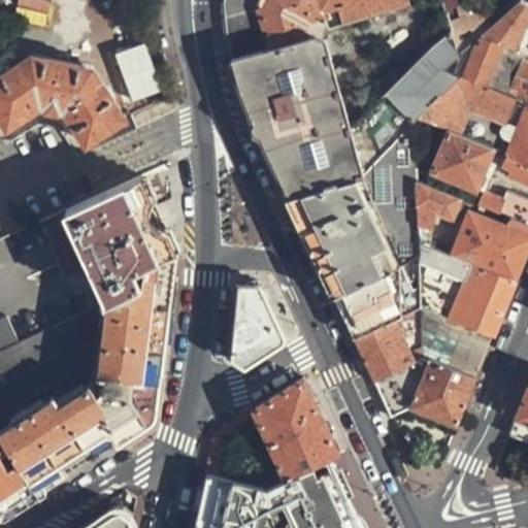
[(19,0),(17,19),(45,22),(48,0),(19,0)]
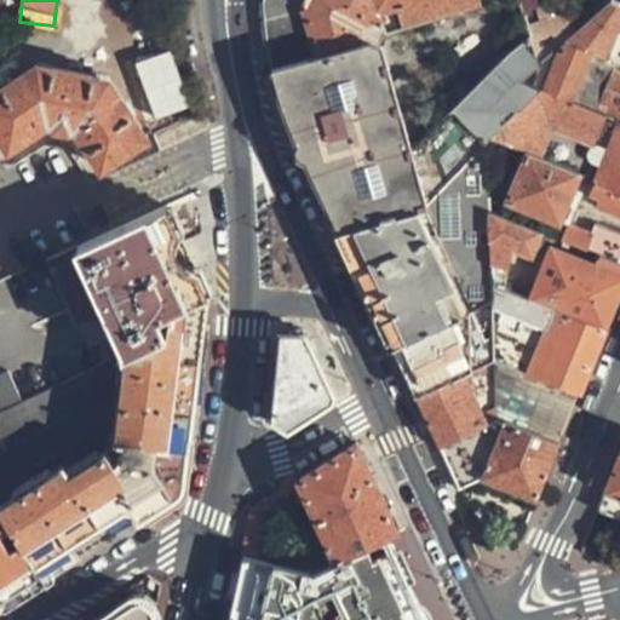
[(260,0),(265,44),(271,68),(319,57),(359,46),(354,28),(359,21),(375,15),(371,0),(260,0)]
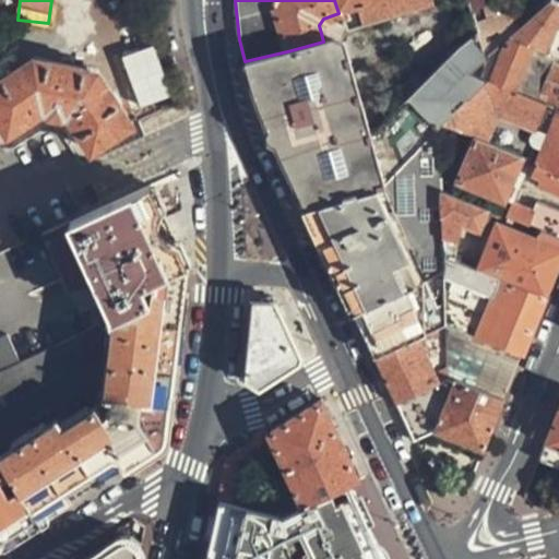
[(433,0),(432,0),(334,0),(339,13),(323,19),(319,25),(323,42),(340,38),(347,27),(433,0)]
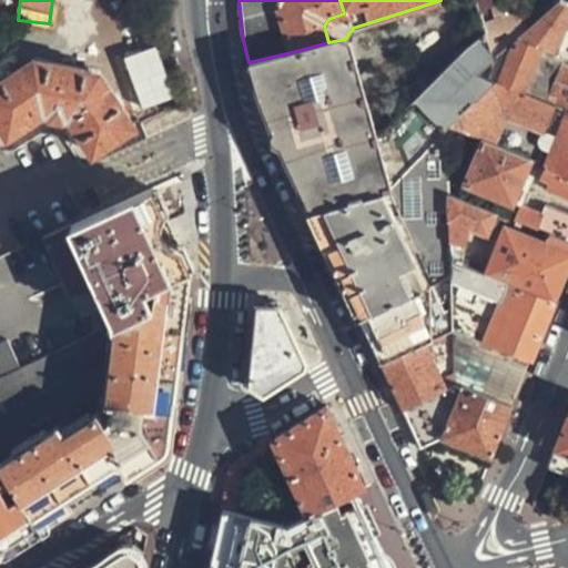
[(567,58),(567,2),(561,0),(556,0),(529,27),(516,38),(567,58)]
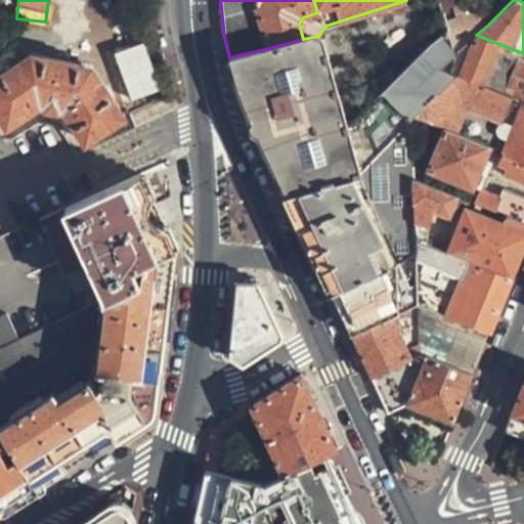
[(488,25),(485,11),(447,30),(448,32),(455,53),(463,47),(476,35),(488,25)]
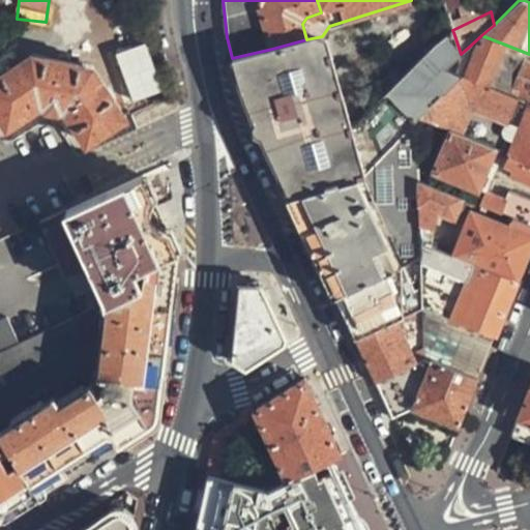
[(416,119),(457,77),(447,66),(457,58),(461,54),(453,32),(429,50),(356,120),(349,122),(361,176),(416,119)]
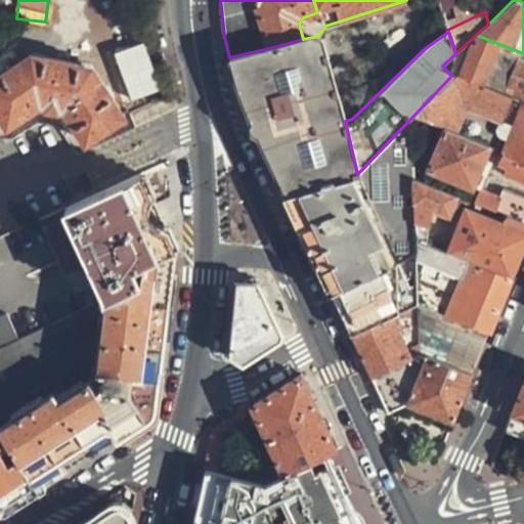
[(523,53),(476,35),(463,47),(469,49),(465,62),(451,57),(442,66),(523,97),(523,53)]
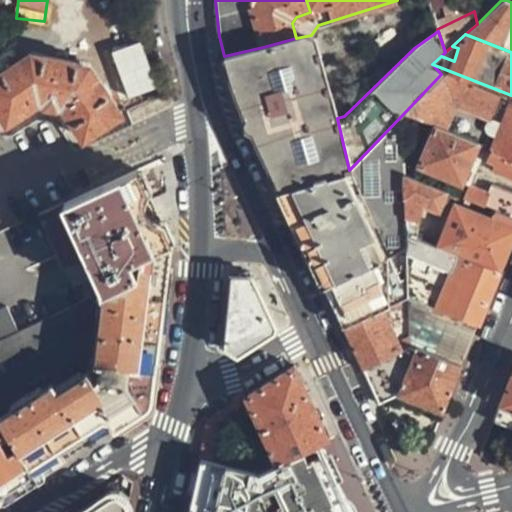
[(279,191),(349,170),(337,118),(314,35),(311,35),(296,38),(263,47),(224,56),(238,102),(244,115),(252,131),(279,191)]
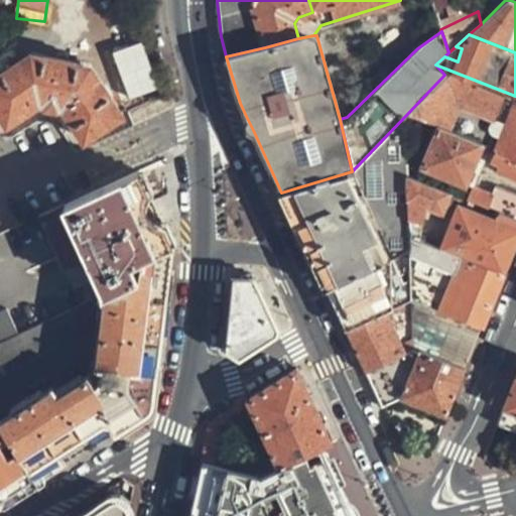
[(128,99),(157,89),(140,41),(111,52),(128,99)]
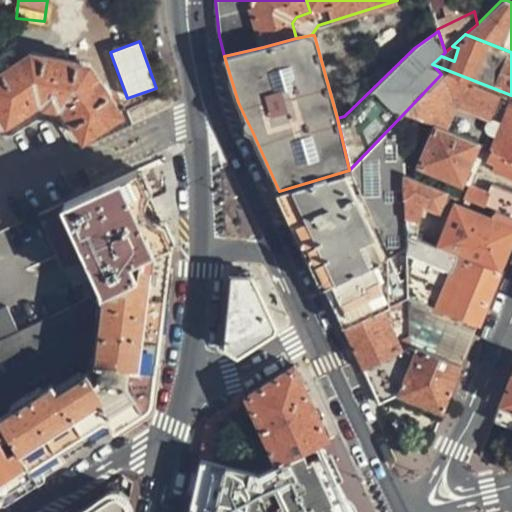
[(0,73),(0,108),(9,122),(46,98),(47,99),(46,101),(60,104),(61,101),(85,138),(122,114),(89,64),(33,51),(0,73)]
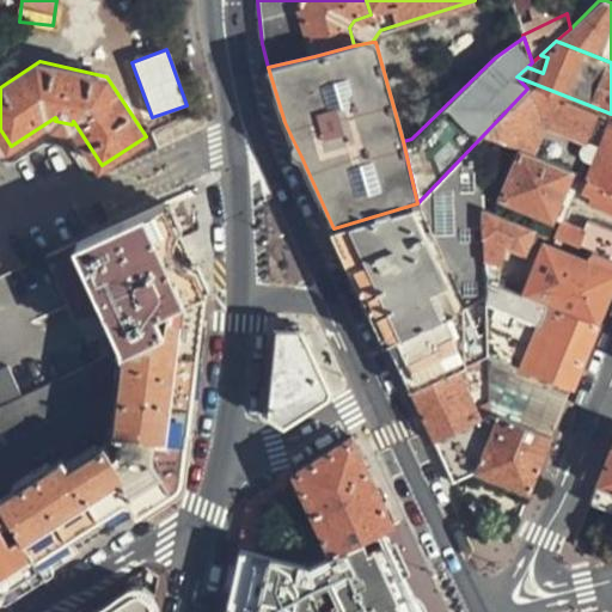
[(611,114),(516,77),(527,89),(481,138),(518,152),(519,152),(581,178),(611,189),(611,114)]
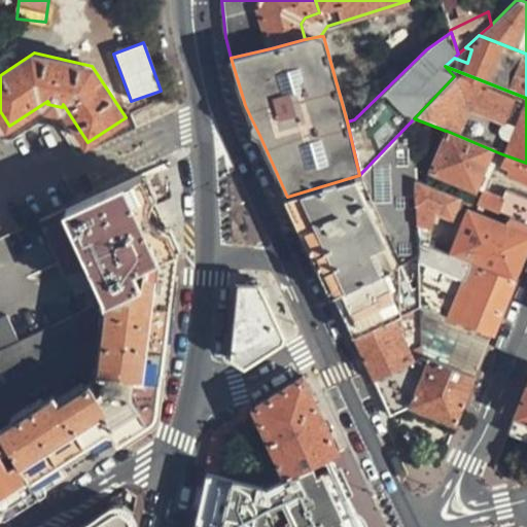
[(325,275),(335,294),(418,255),(418,239),(416,178),(414,118),(359,175),(287,197),(325,275)]
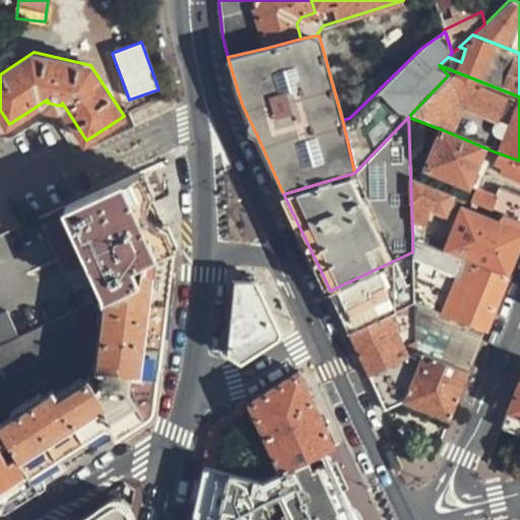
[(519,160),(494,151),(441,129),(427,167),(479,188),(492,158),(502,161),(498,172),(519,180),(519,160)]
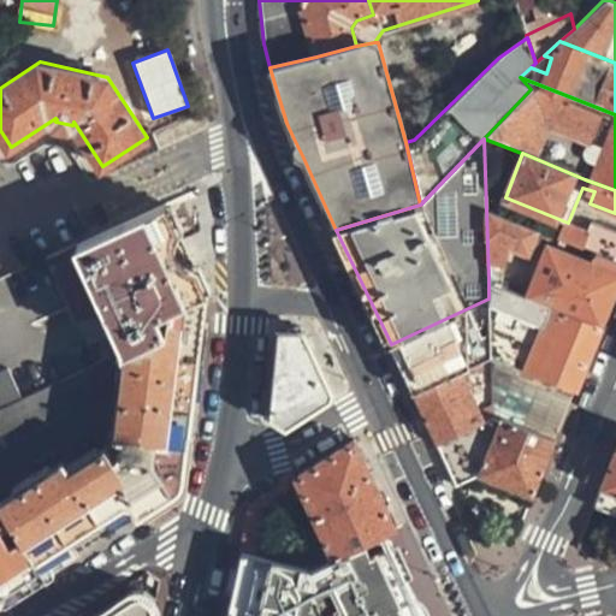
[(76,323),(108,318),(123,353),(126,351),(169,332),(161,317),(207,292),(166,203),(76,244),(75,243),(47,255),(76,323)]
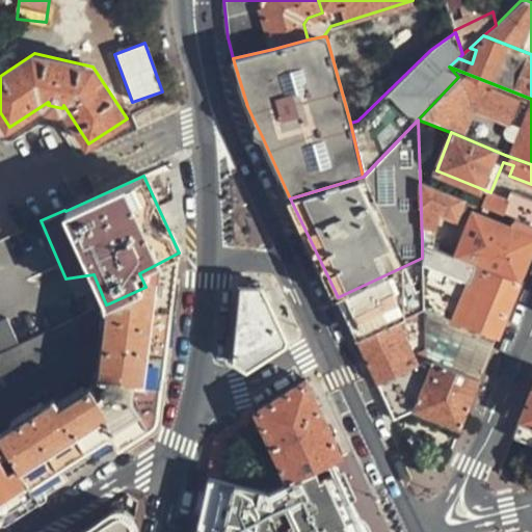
[(420,180),(422,241),(433,246),(442,213),(457,219),(464,196),(420,180)]
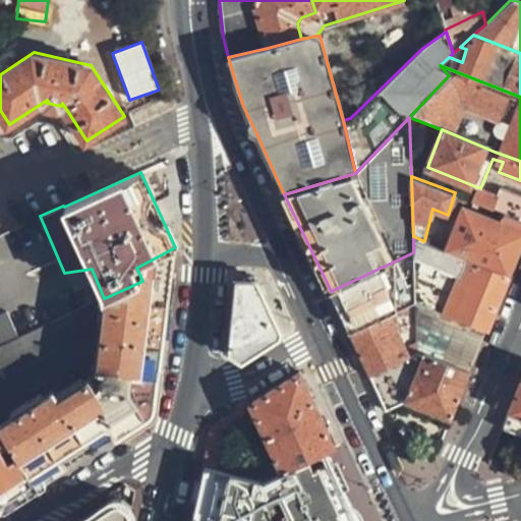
[(520,193),(504,187),(501,195),(486,190),(484,195),(475,191),(473,199),(506,213),(520,218),(520,193)]
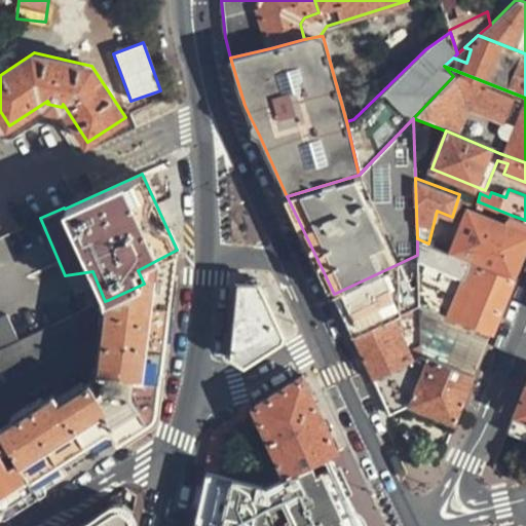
[(513,276),(525,243),(525,220),(511,215),(506,225),(470,212),(453,253),(513,276)]
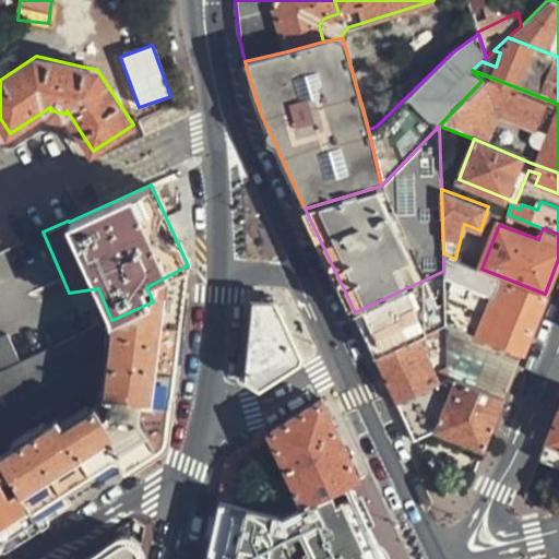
[(545,294),(482,269),(455,259),(443,253),(443,271),(445,323),(506,348),(521,355),(534,323),(545,294)]
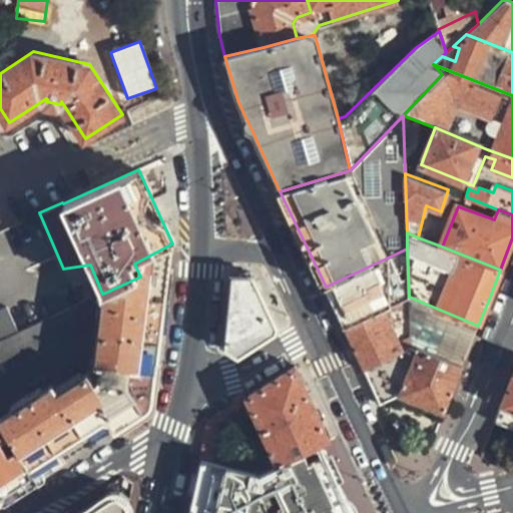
[(90,444),(148,408),(150,405),(151,401),(172,243),(134,264),(140,277),(105,293),(103,305),(98,339),(94,339),(92,357),(87,357),(85,369),(55,388),(52,383),(0,416),(0,420),(2,423),(28,466),(82,432),(90,444)]
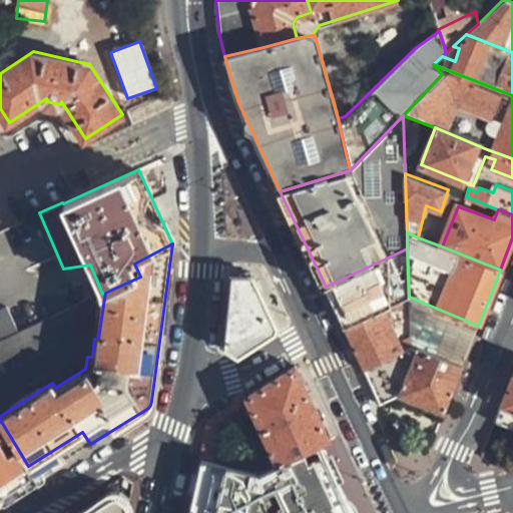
[(344,327),(384,309),(409,297),(407,248),(326,287),(335,307),(344,327)]
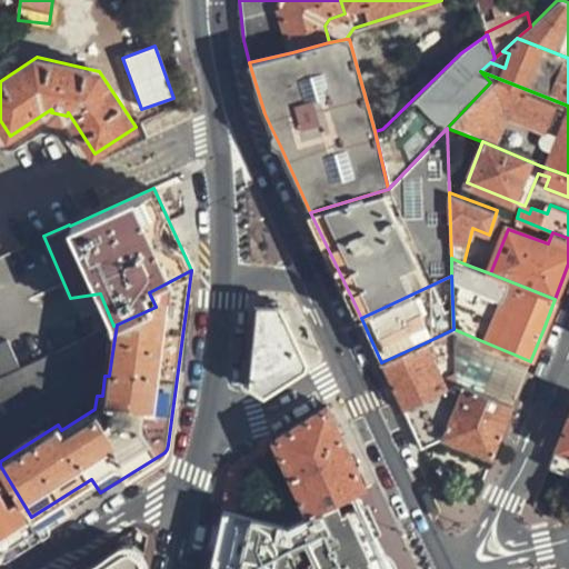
[(252,351),(249,386),(263,395),(305,367),(306,360),(280,306),(257,306),(252,351)]
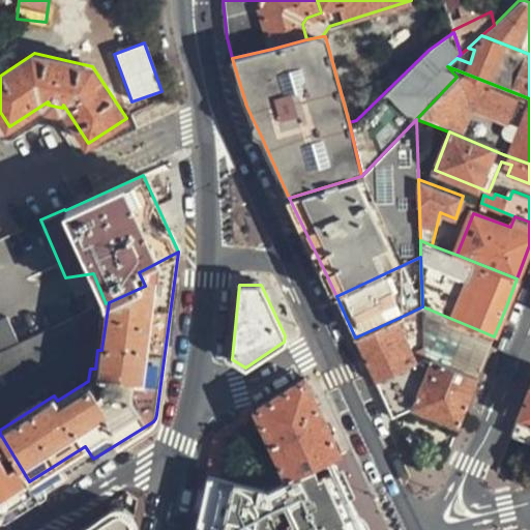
[(0,384),(57,354),(98,315),(107,315),(109,302),(106,303),(99,306),(18,344),(0,350),(0,384)]
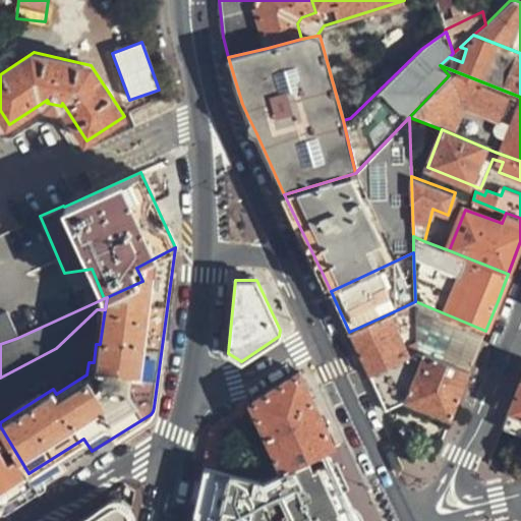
[(5,311),(0,312),(0,344),(17,338),(5,311)]
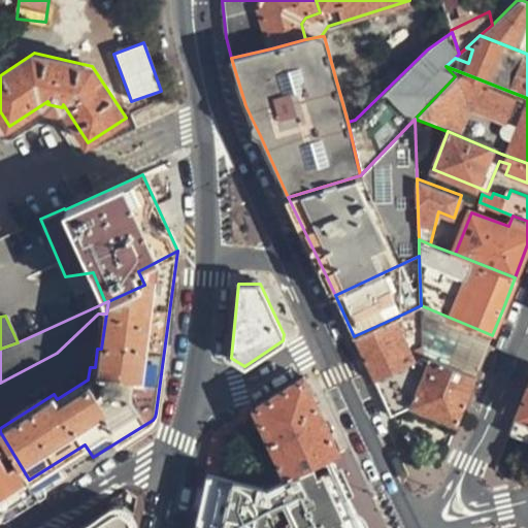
[(395,318),(354,336),(364,357),(374,380),(425,356),(424,355),(424,347),(411,352),(395,318)]
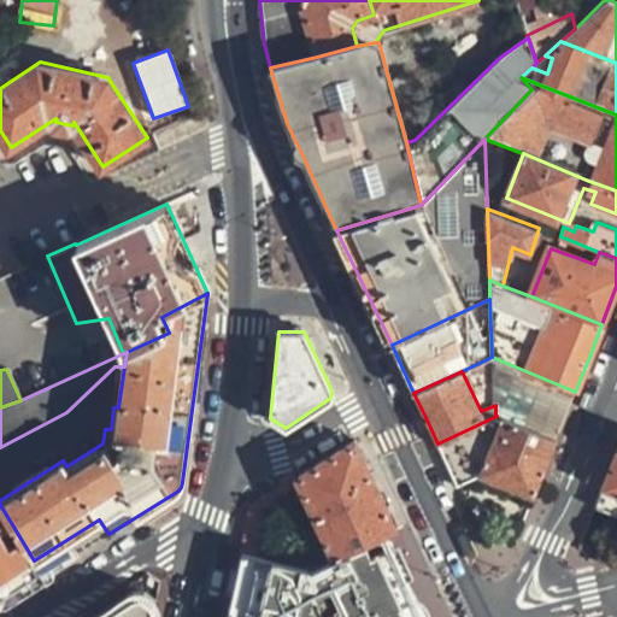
[(498,372),(500,398),(546,417),(548,411),(512,394),(511,377),(498,372)]
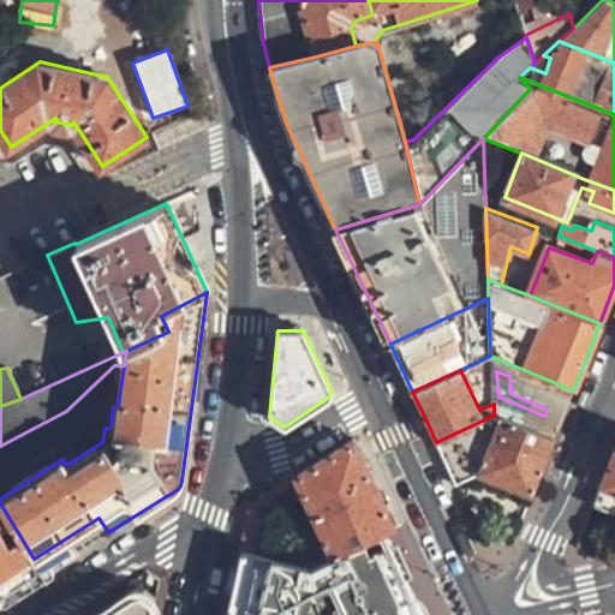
[(551,393),(569,400),(573,390),(556,383),(551,393)]
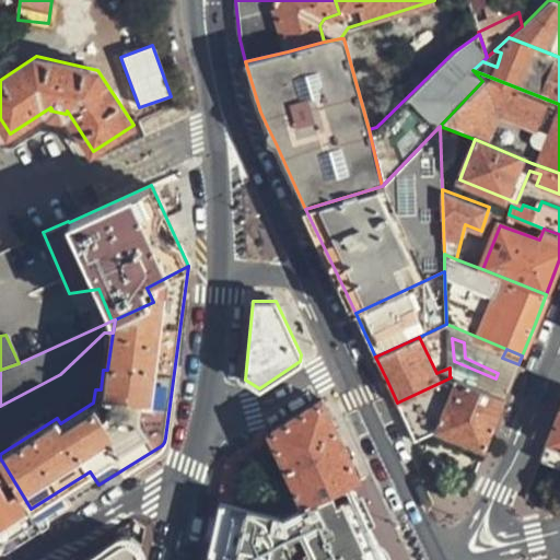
[(508,392),(511,384),(496,378),(454,361),(450,376),(505,398),(508,392)]
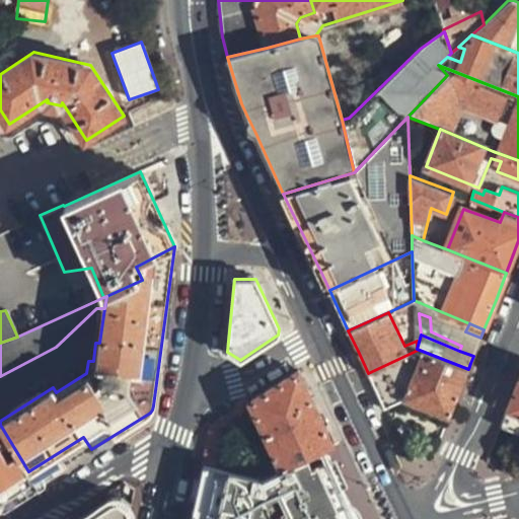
[(447,421),(468,369),(417,349),(418,350),(401,400),(447,421)]
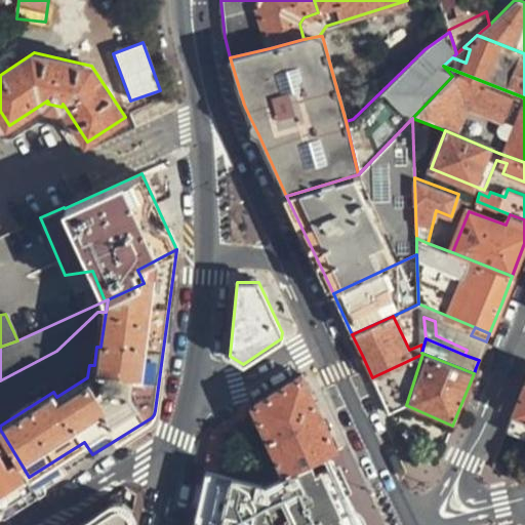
[(254,404),(275,448),(281,462),(269,473),(273,481),(325,453),(335,447),(301,373),(254,404)]
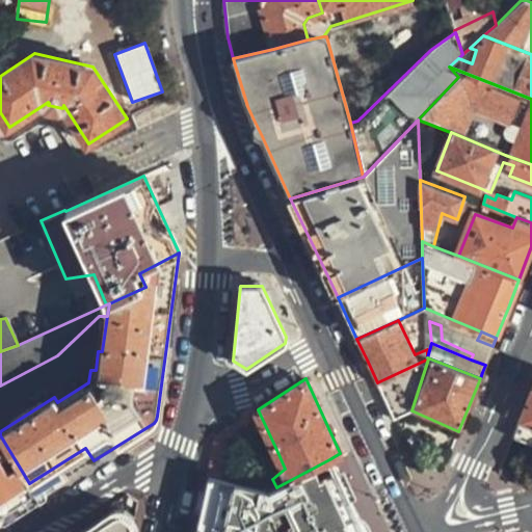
[(531,389),(513,435),(531,443),(531,389)]
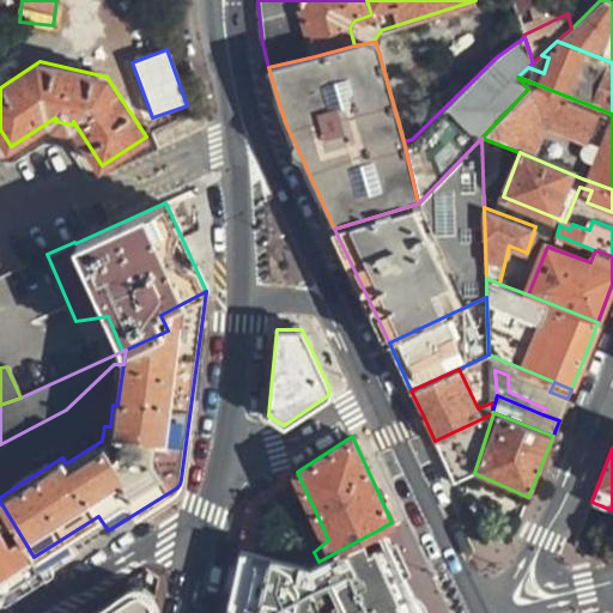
[(250,503),(241,547),(271,553),(284,480),(250,503)]
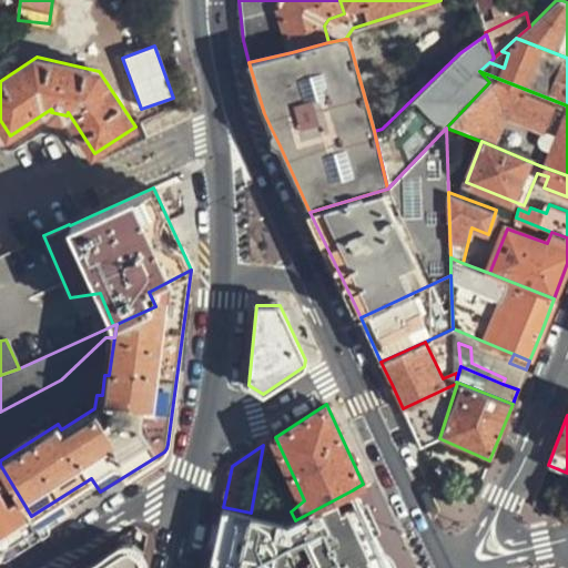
[(43,535),(31,516),(2,468),(0,469),(0,553),(4,559),(43,535)]
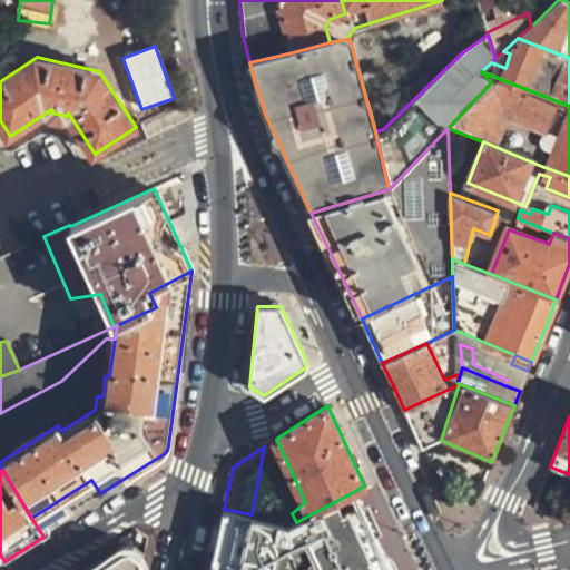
[(224,509),(209,569),(391,569),(353,492),(296,522),(252,514),(224,509)]
